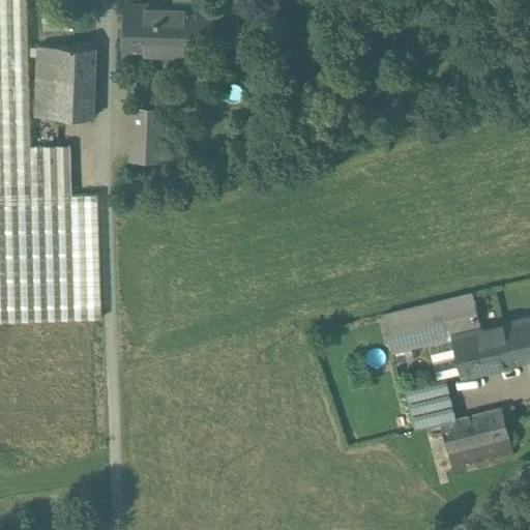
[(24,0),(0,0),(0,196),(30,196),(24,0)]
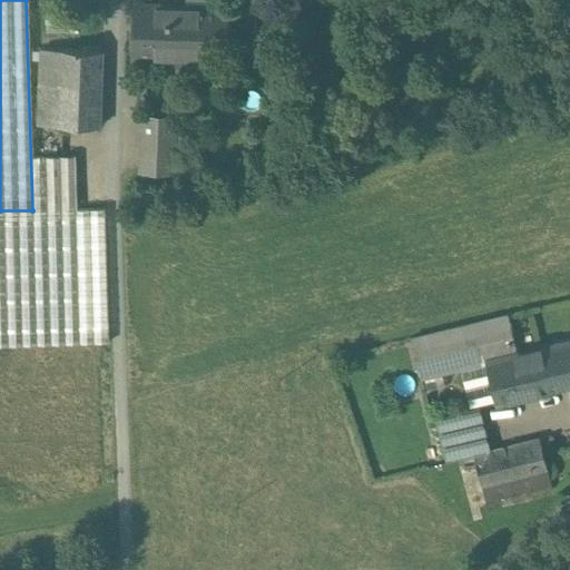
[(226,7),(136,3),(134,57),(164,59),(164,69),(166,70),(180,71),(183,69),(183,59),(224,60),(226,7)]
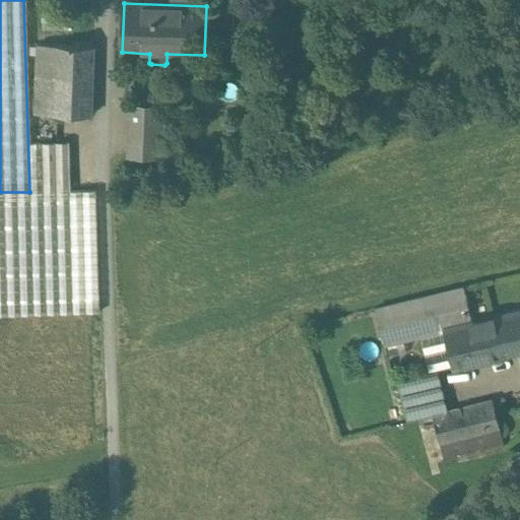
[(91,46),(38,45),(36,114),(89,115),(91,46)]
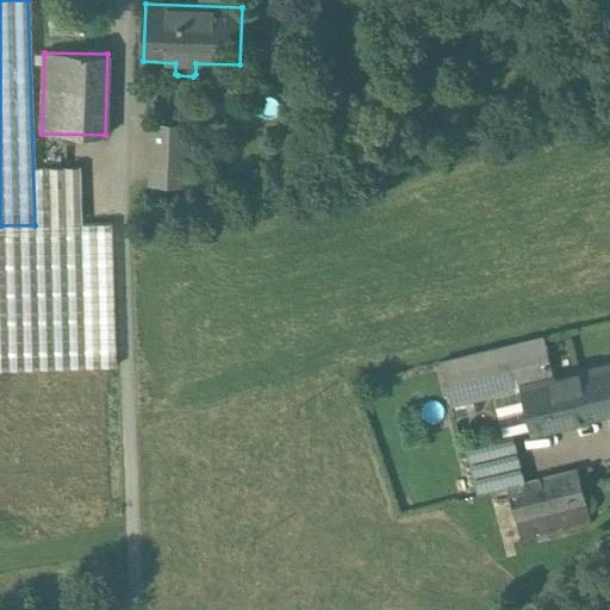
[(240,82),(240,64),(195,63),(195,74),(193,76),(195,81),(240,82)]
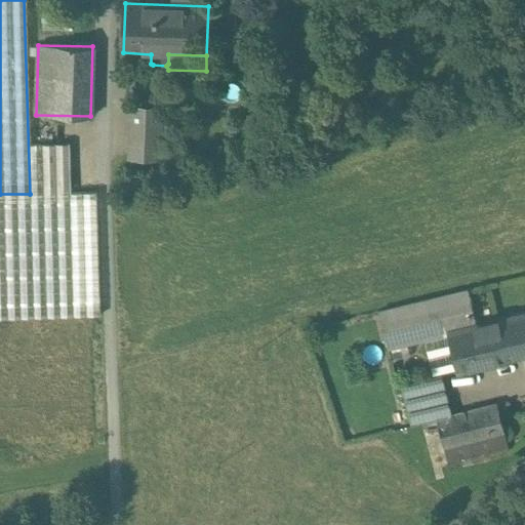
[(160,105),(131,105),(130,157),(159,158),(160,105)]
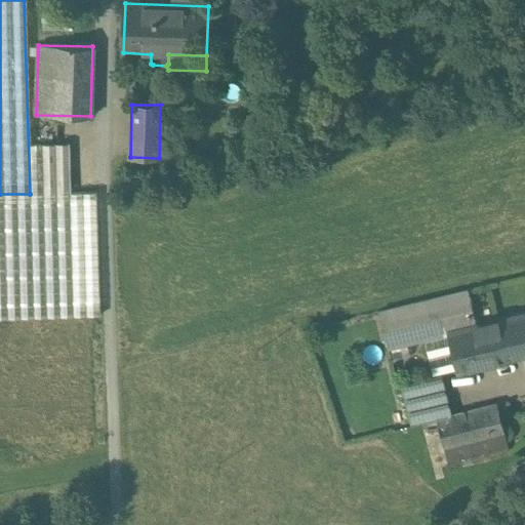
[(30,194),(0,194),(0,440),(103,438),(96,193),(30,194)]
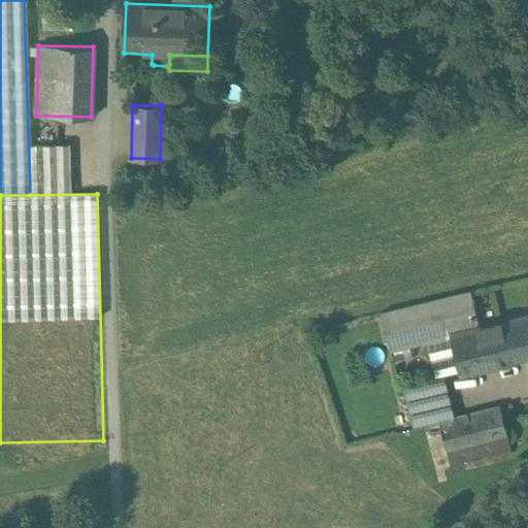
[(470,291),(381,311),(390,350),(427,340),(452,335),(451,332),(479,326),(470,291)]
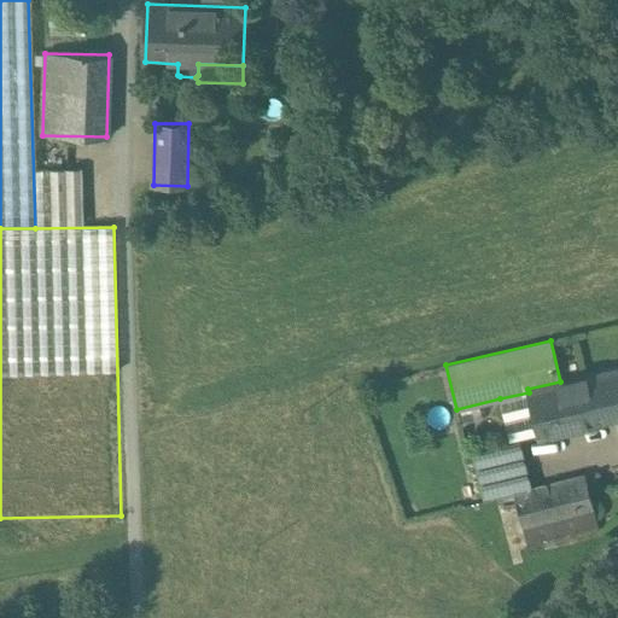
[(528,389),(529,392),(538,435),(540,437),(617,418),(617,371),(617,368),(560,382),(528,389)]
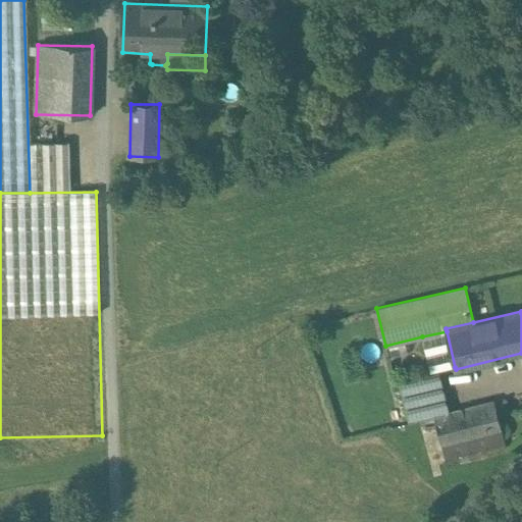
[(447,331),(422,336),(430,373),(455,367),(447,331)]
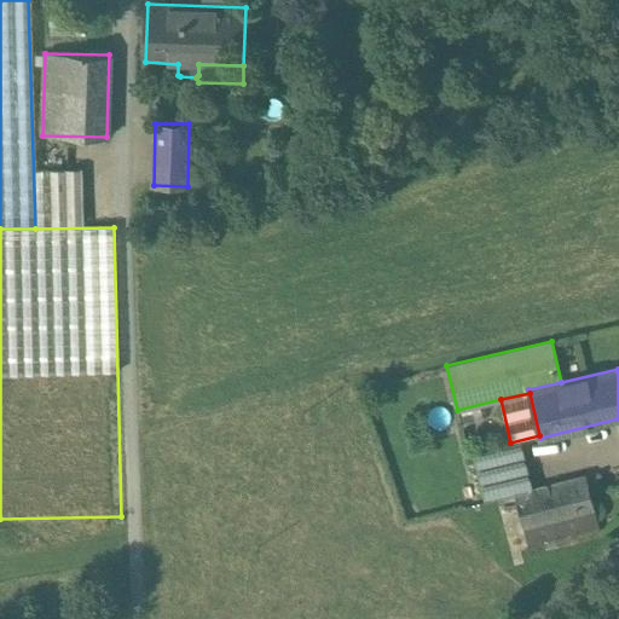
[(520,441),(473,453),(484,502),(513,493),(532,489),(520,441)]
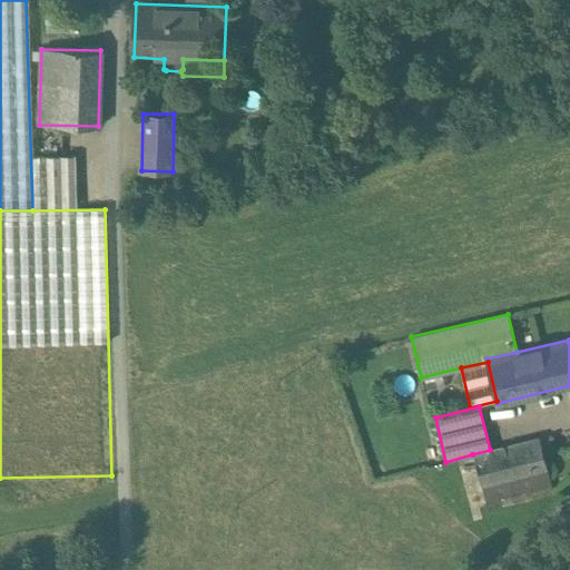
[(490,450),(472,454),(487,510),(552,493),(540,439),(490,450)]
